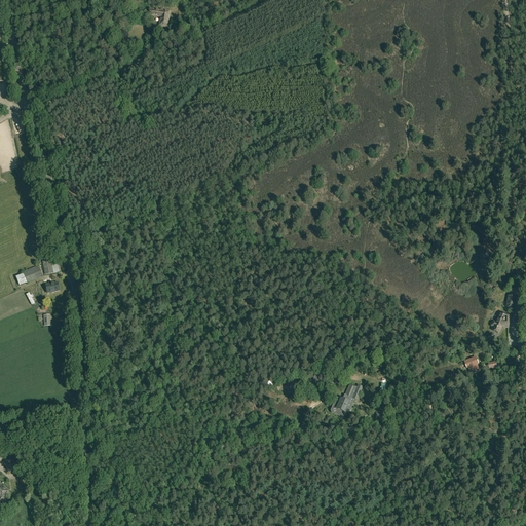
[(160,17),(159,26),(167,27),(170,11),(161,10),(161,11),(150,10),(149,16),(160,17)]
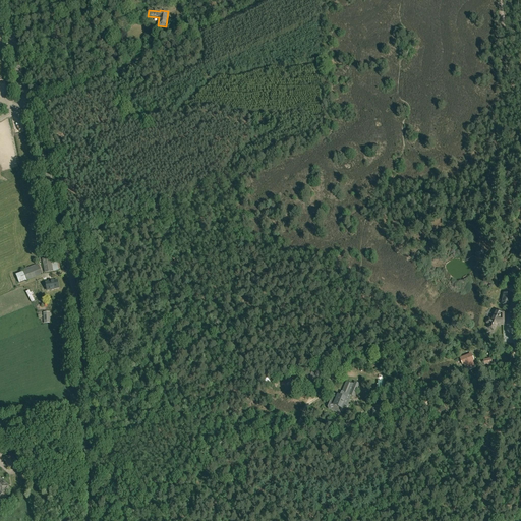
[(42,259),(45,273),(54,271),(51,257),(42,259)]
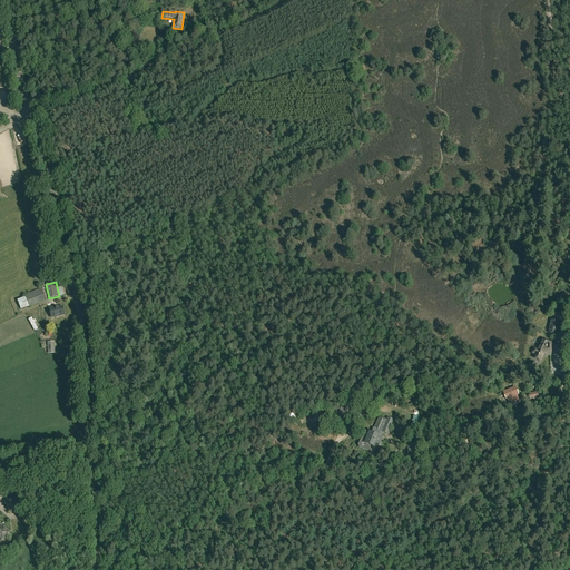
[(29,307),(47,300),(42,291),(41,288),(23,295),(25,297),(18,301),(21,310),(29,307)]
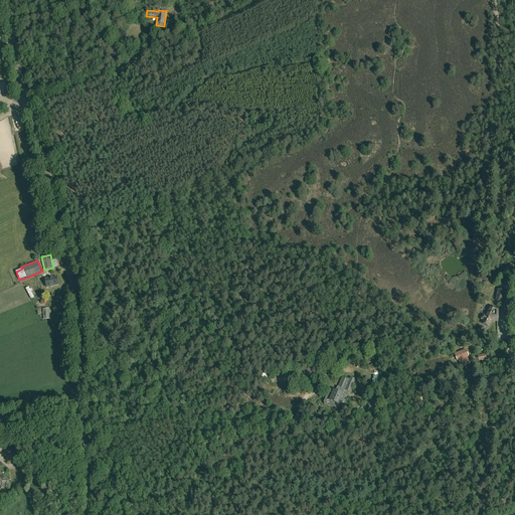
[(54,286),(57,286),(56,278),(43,280),(45,290),(54,289),(54,286)]
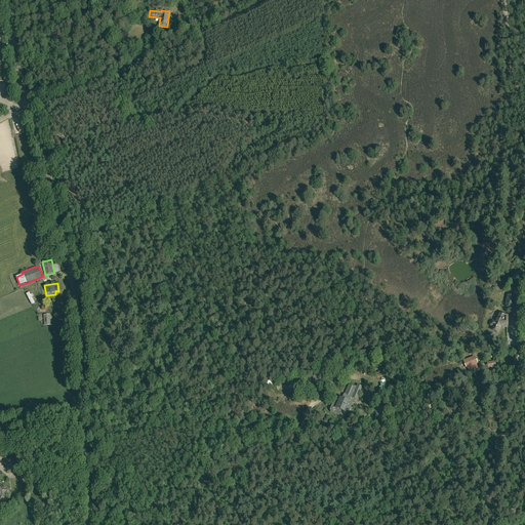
[(508,294),(507,300),(507,306),(514,306),(515,295),(508,294)]
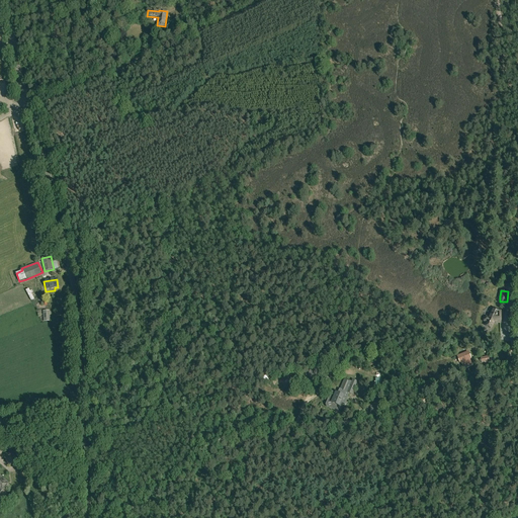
[(494,322),(501,321),(503,311),(494,307),(488,319),(485,317),(484,321),(487,322),(485,326),(491,328),(494,322)]
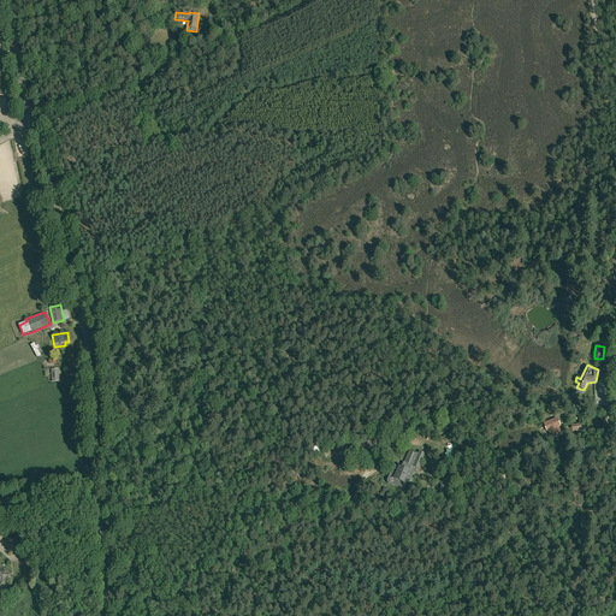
[(558,428),(561,427),(557,419),(544,424),(548,432),(549,431),(551,439),(561,436),(558,428)]
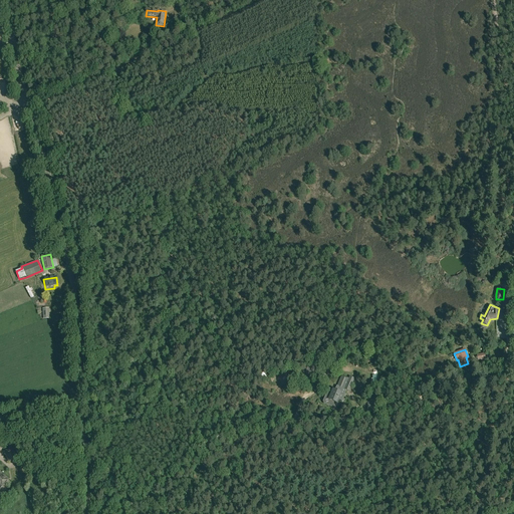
[(306,374),(313,374),(314,366),(307,365),(306,374)]
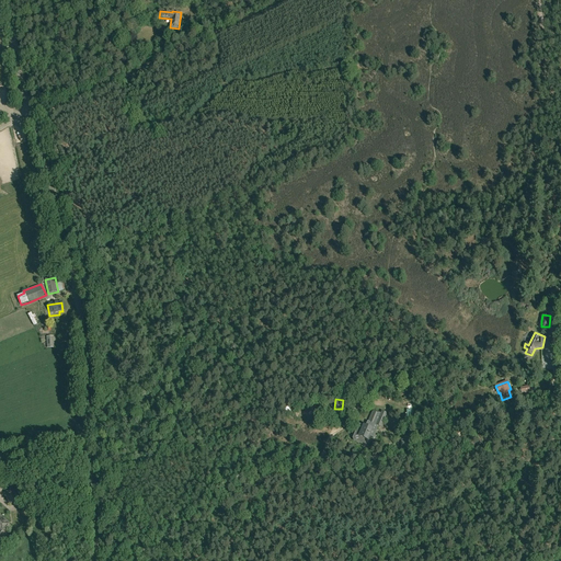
[(381,411),(380,414),(379,413),(378,413),(373,411),(367,425),(362,423),(361,425),(359,424),(353,441),(365,445),(367,441),(369,436),(374,437),(376,432),(371,430),(374,423),(376,424),(376,425),(380,427),(387,413),(381,411)]
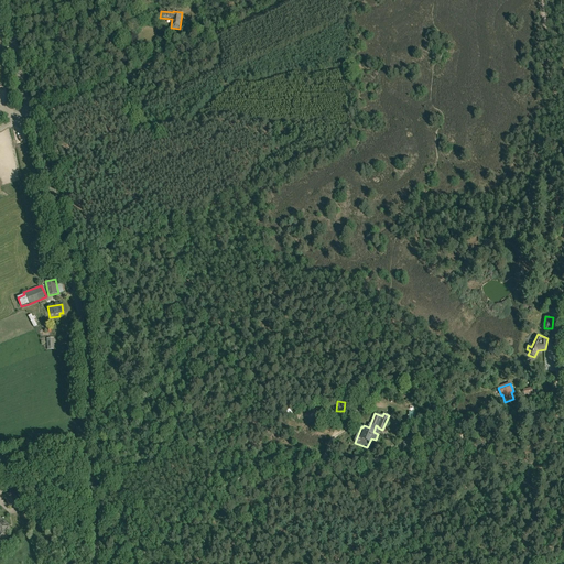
[(19,502),(13,491),(3,496),(9,508),(19,502)]
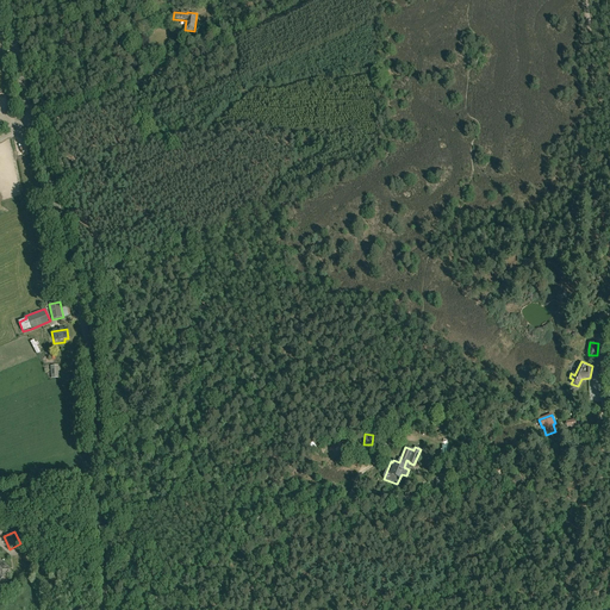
[(11,568),(0,559),(0,579),(0,580),(11,568)]
